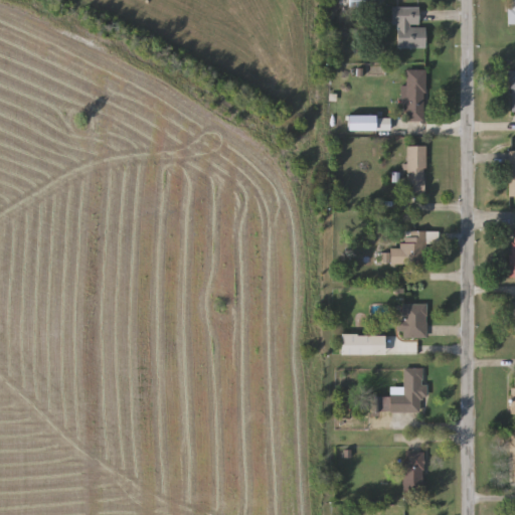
[(426,28),(425,49),(395,48),(395,7),(419,8),(419,27),(426,28)]
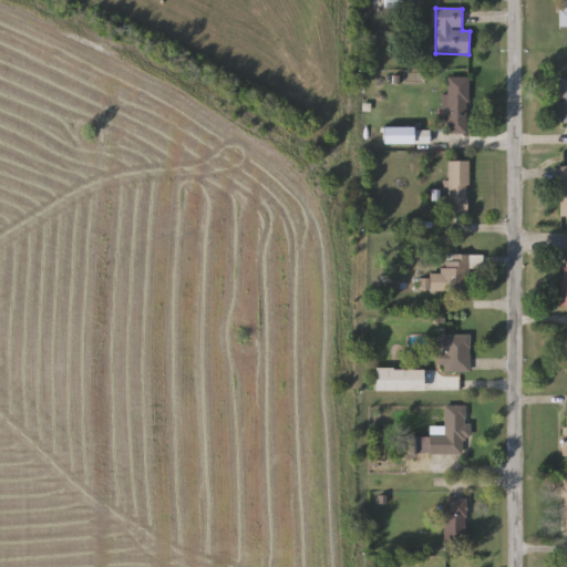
[(468,134),(447,134),(447,78),(468,78),(468,134)]
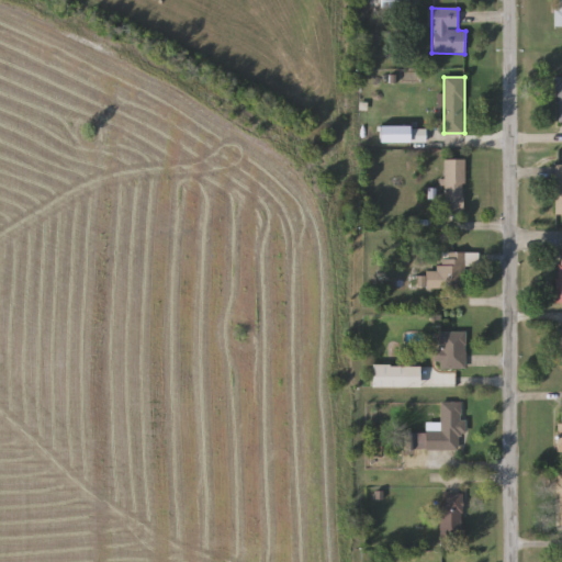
[(464,212),(444,212),(444,160),(464,160),(464,212)]
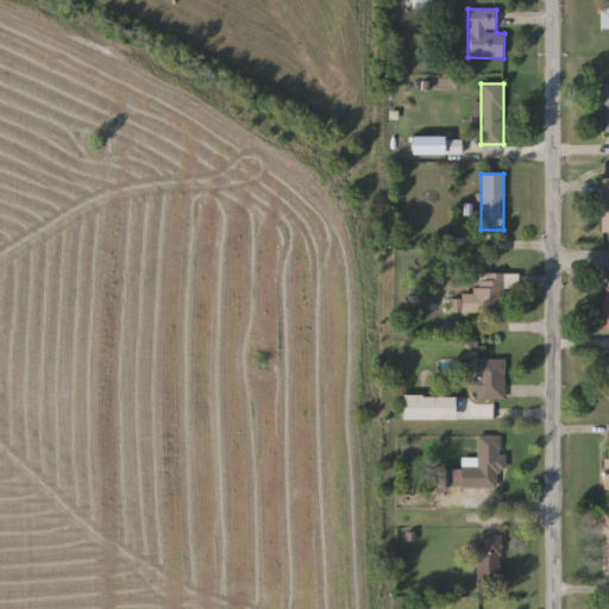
[(473,312),(473,274),(504,274),(504,312),(473,312)]
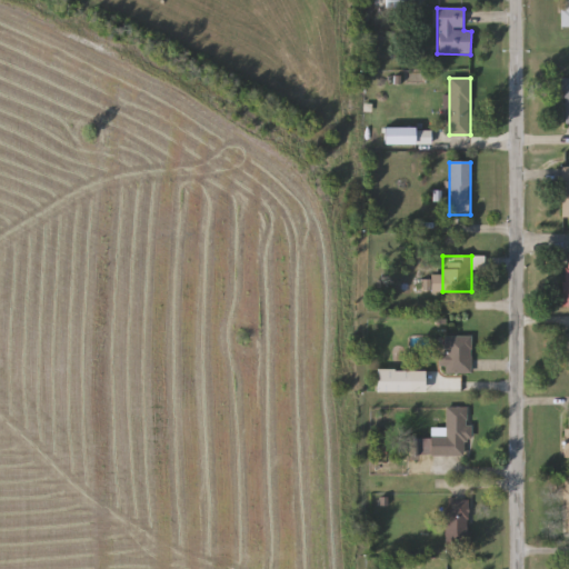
[(472,337),(472,373),(442,373),(442,337),(472,337)]
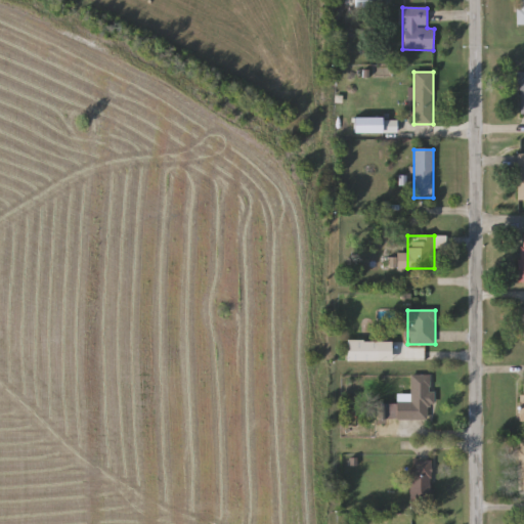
[(397,398),(410,398),(410,376),(432,376),(432,406),(427,406),(427,421),(397,421),(397,398)]
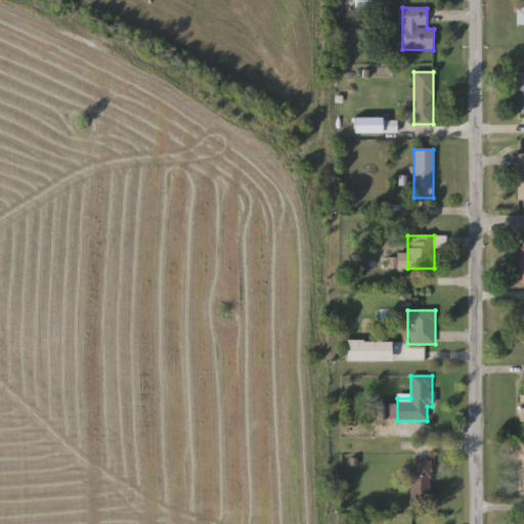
[(411,501),(411,462),(431,462),(431,501),(411,501)]
